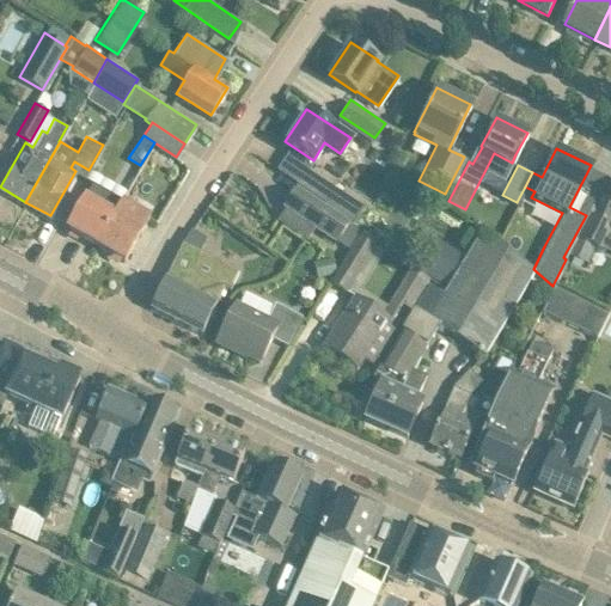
[(306,170),(298,182),(354,219),(364,204),(307,167),(306,170)]
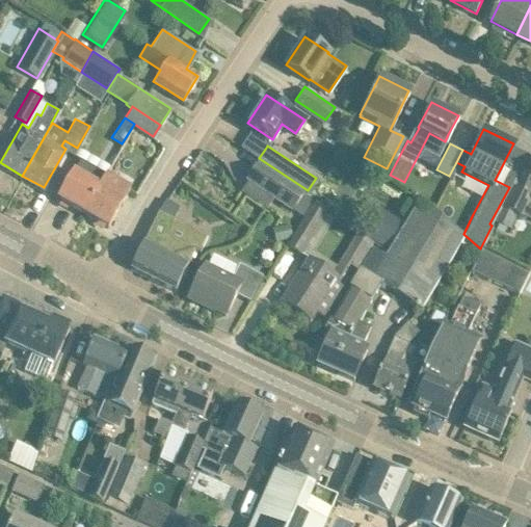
[(58,195),(82,210),(105,172),(80,157),(58,195)]
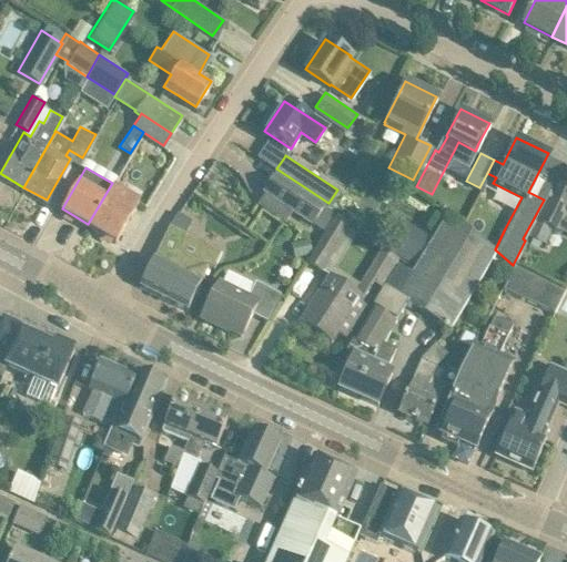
[(275,171),(263,188),(312,221),(323,204),(311,196),(312,195),(275,171)]
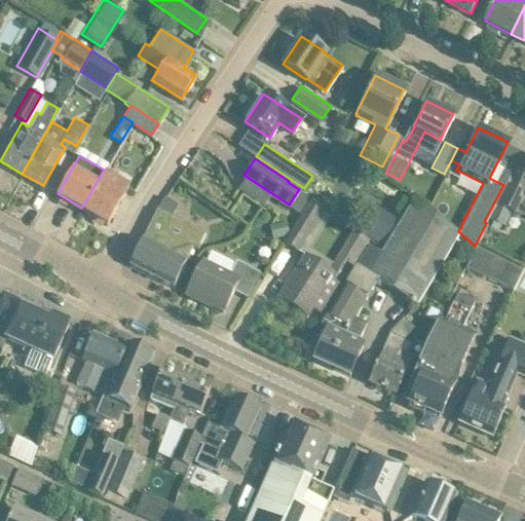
[(104,170),(81,208),(106,222),(128,184),(104,170)]
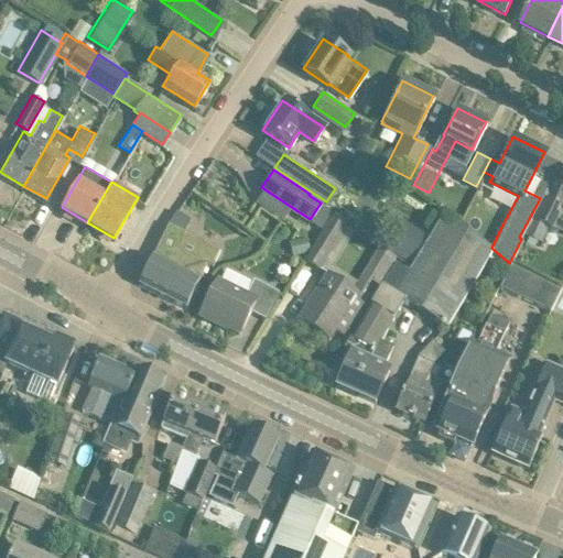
[(562,210),(562,182),(554,199),(544,194),(524,232),(536,238),(544,221),(553,226),(561,210),(562,210)]
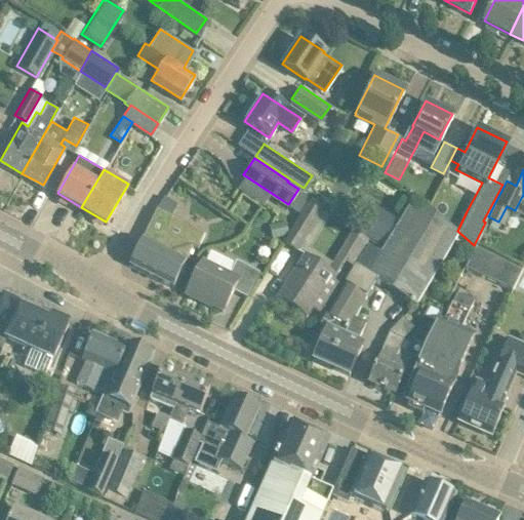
[(128,262),(150,273),(177,217),(168,212),(174,200),(163,195),(156,206),(128,262)]
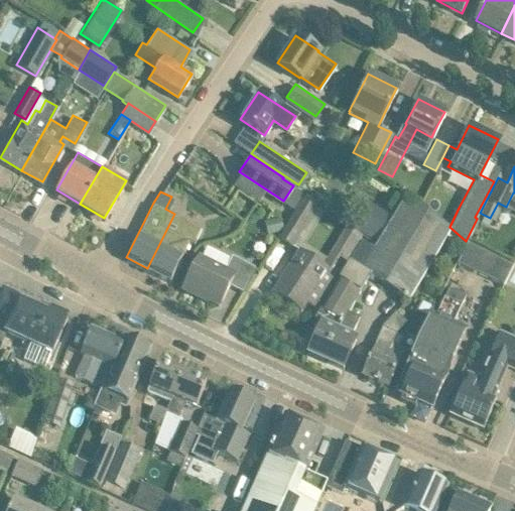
[(312,316),(313,316),(319,321),(306,349),(343,365),(356,336),(350,333),(359,314),(347,309),(369,273),(408,297),(419,280),(449,228),(405,194),(374,245),(362,238),(339,276),(338,276),(312,316)]
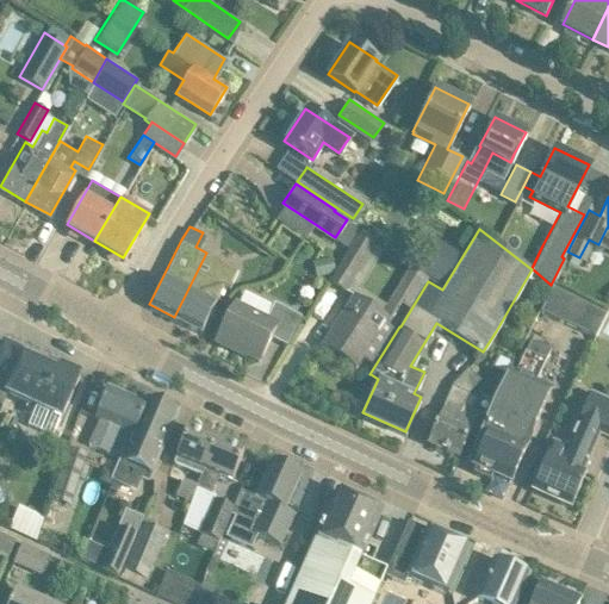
[(346,290),(374,241),(358,230),(328,279),(346,290)]
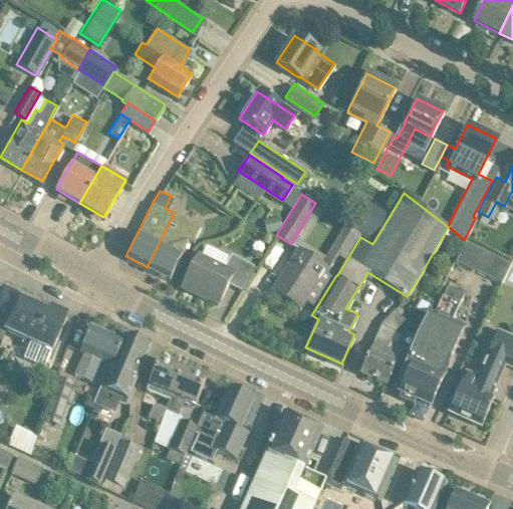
[(363,196),(348,221),(373,236),(389,211),(363,196)]
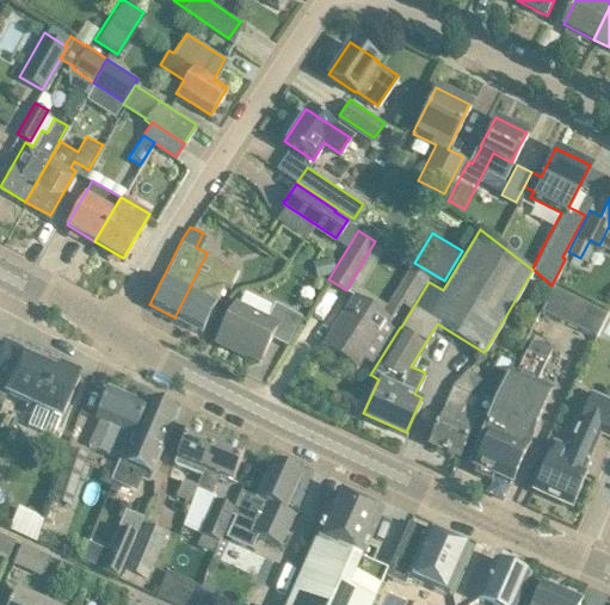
[(207,253),(174,318),(201,331),(233,266),(207,253)]
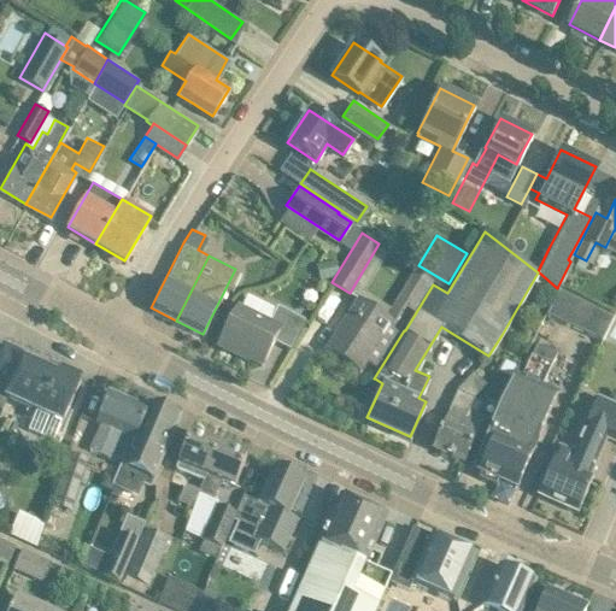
[(358,298),(340,327),(327,346),(359,368),(365,358),(377,365),(434,280),(415,266),(394,298),(397,300),(386,317),(358,298)]
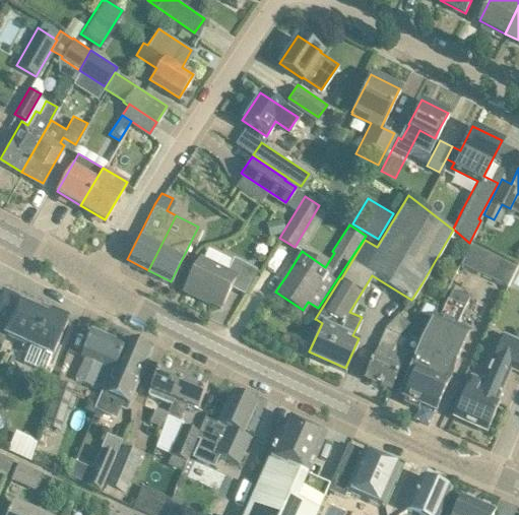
[(517,265),(470,241),(460,262),(506,285),(517,265)]
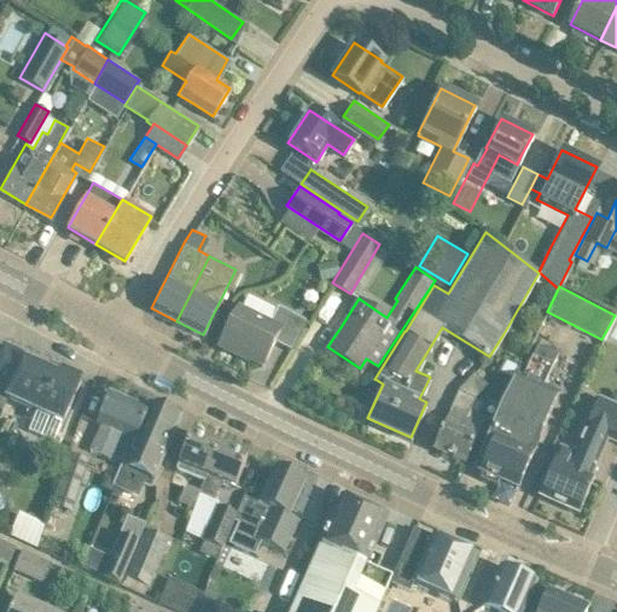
[(228,321),(217,342),(237,351),(238,350),(262,362),(273,339),(289,348),(300,326),(304,318),(275,304),(275,306),(249,295),(244,296),(240,306),(238,303),(228,321)]
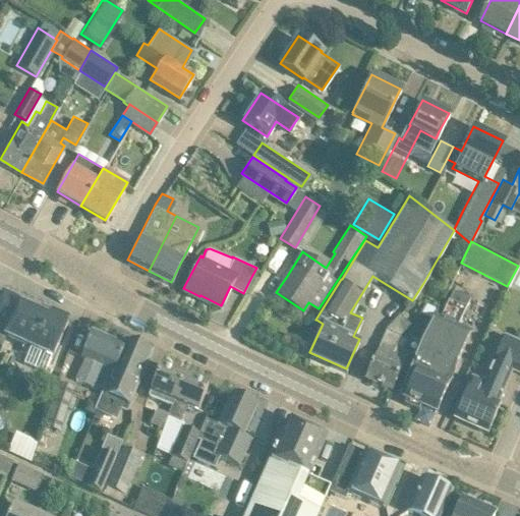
[(0,341),(1,342),(5,334),(21,297),(2,288),(0,293),(0,341)]
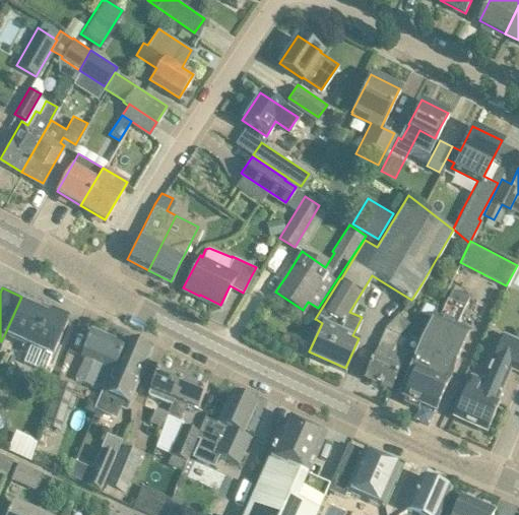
[(449,378),(470,330),(455,324),(468,296),(451,287),(446,300),(447,301),(442,311),(436,308),(432,317),(420,339),(398,389),(402,391),(402,392),(436,408),(437,406),(446,388),(450,378),(449,378)]
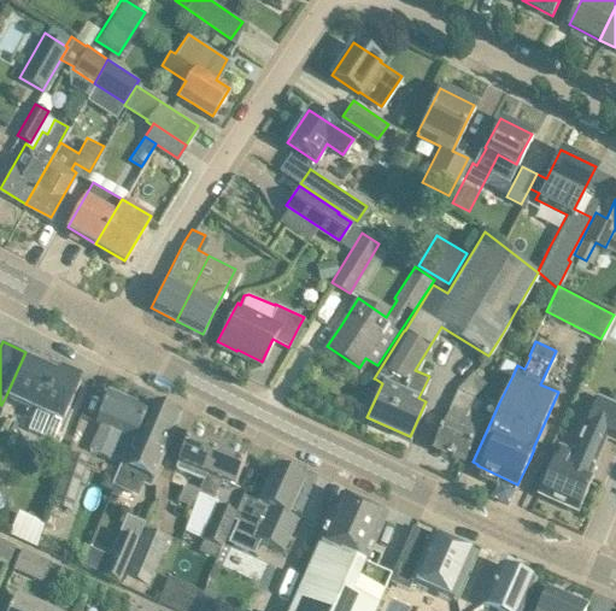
[(25,352),(6,395),(22,403),(36,409),(28,427),(52,438),(70,398),(80,376),(41,359),(25,352)]
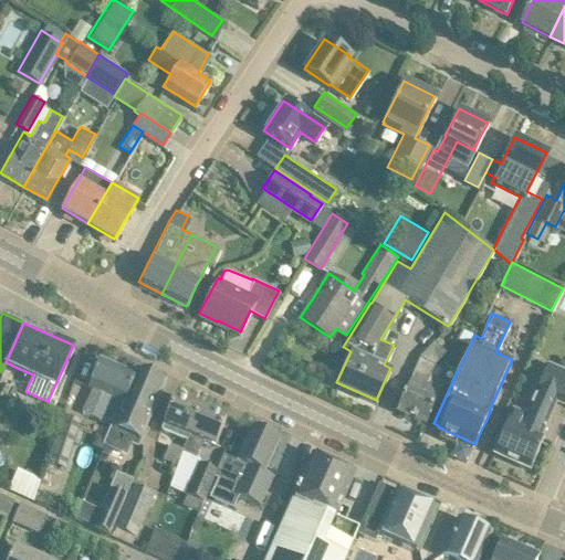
[(458,369),(470,345),(456,338),(442,362),(458,369)]
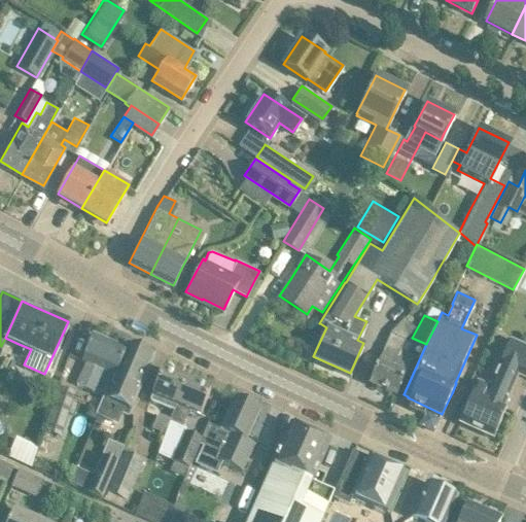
[(395,392),(413,353),(399,347),(404,337),(415,326),(404,316),(390,331),(369,380),(395,392)]
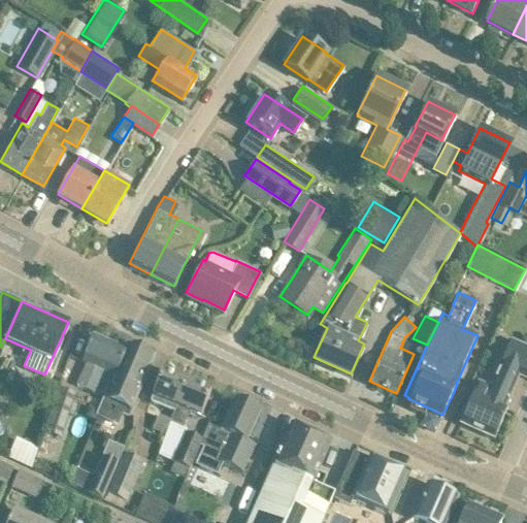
[(85,361),(75,383),(91,389),(87,399),(97,404),(110,372),(112,373),(113,373),(125,347),(93,332),(85,352),(80,359),(85,361)]
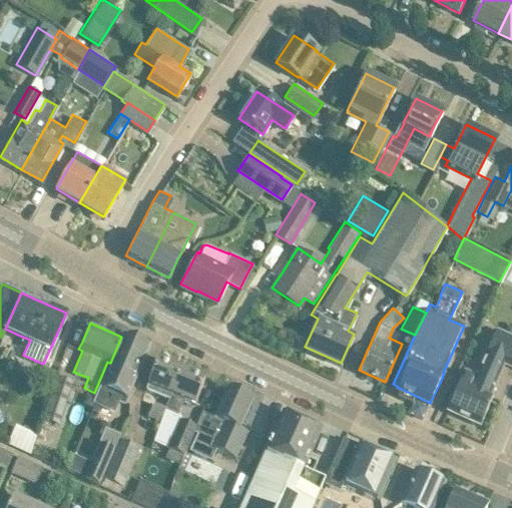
[(464,368),(459,379),(446,409),(479,423),(493,391),(490,390),(503,361),(511,365),(511,334),(495,327),(495,328),(493,327),(484,347),(486,348),(475,373),(464,368)]
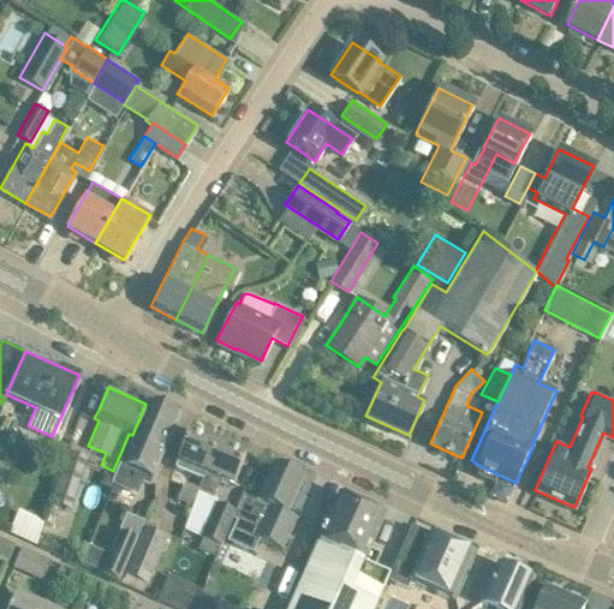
[(131,435),(112,479),(119,483),(130,488),(136,475),(148,479),(164,445),(177,411),(148,399),(145,404),(132,435),(131,435)]
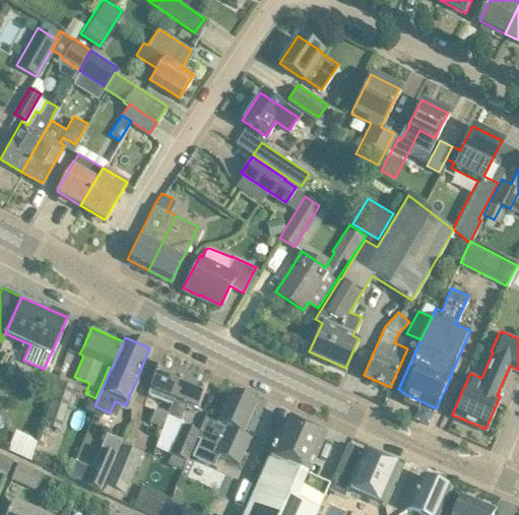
[(146,393),(170,402),(172,397),(183,372),(159,362),(146,393)]
